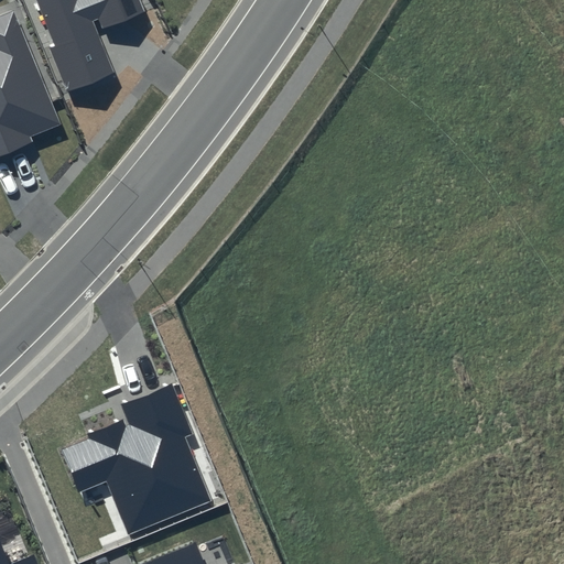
[(35,0),(54,44),(49,46),(67,93),(114,72),(93,21),(98,19),(102,30),(145,11),(140,0),(35,0)]
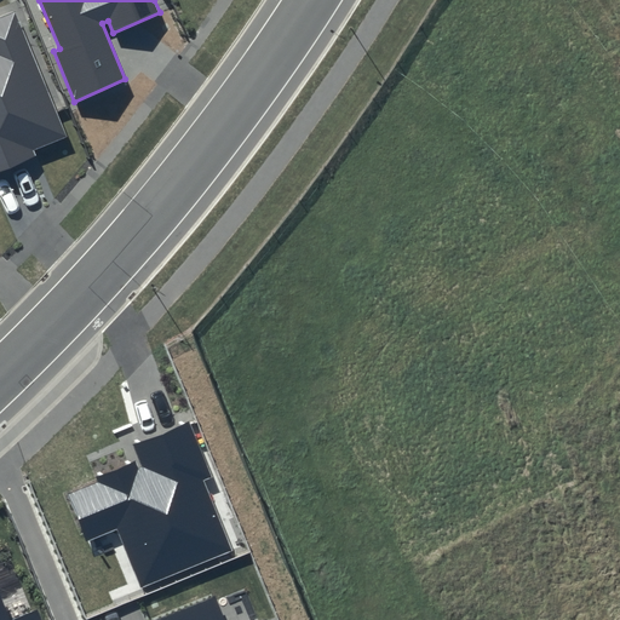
[(0,170),(35,156),(33,150),(68,136),(15,12),(0,17),(0,170)]
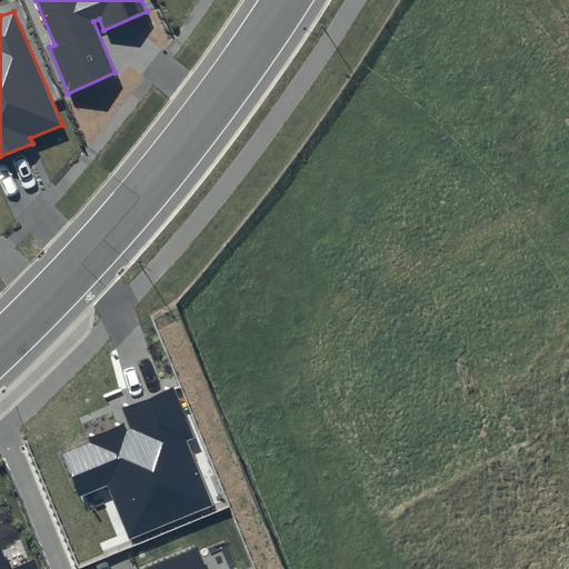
[(196,439),(173,387),(121,408),(127,422),(88,438),(90,442),(62,455),(80,497),(108,485),(130,539),(215,505),(188,442),(196,439)]
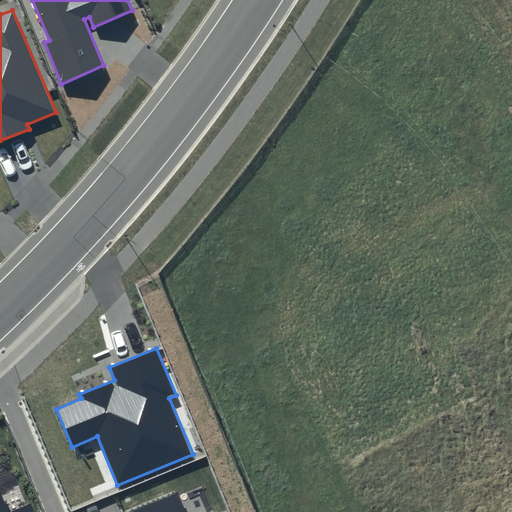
[(8,511),(0,490),(0,511),(33,511),(31,504),(10,511),(8,511)]
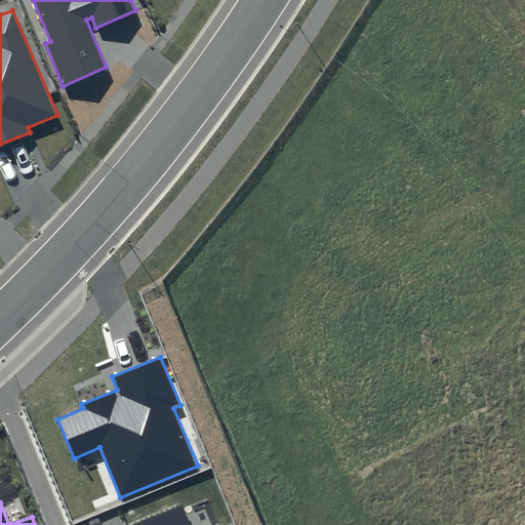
[(191,524),(182,503),(129,524),(226,524),(225,524),(191,524)]
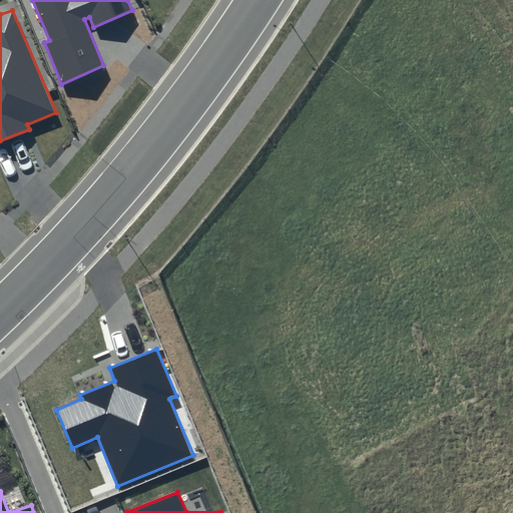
All buildings are outlined.
